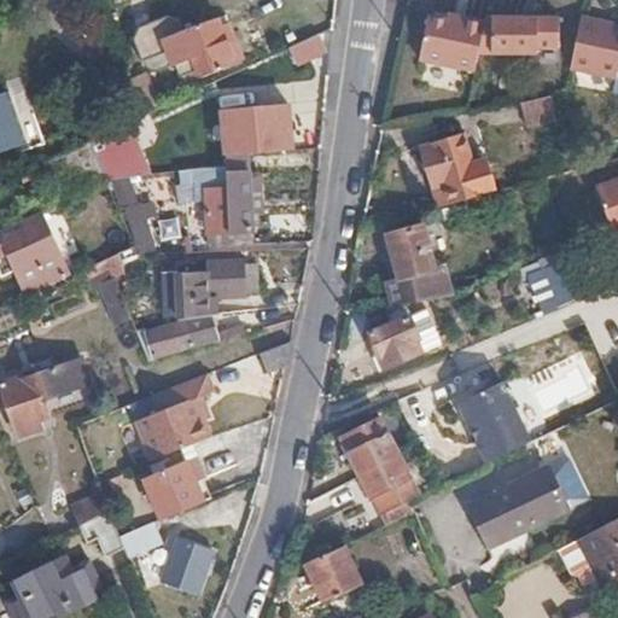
[(561,48),(560,13),(495,15),(495,35),(494,59),(536,58),(536,50),(561,48)]
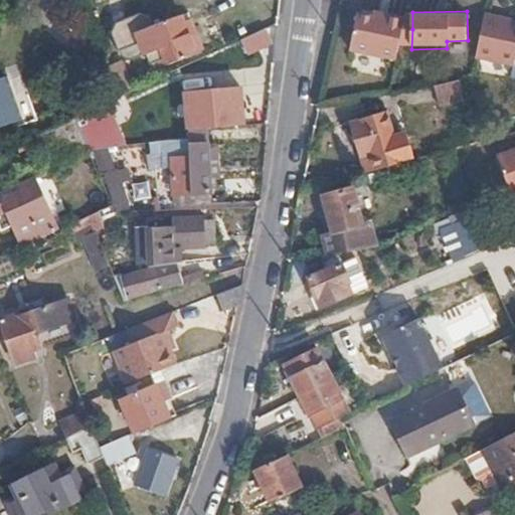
[(374,12),(373,19),(387,20),(388,14),(374,12)]
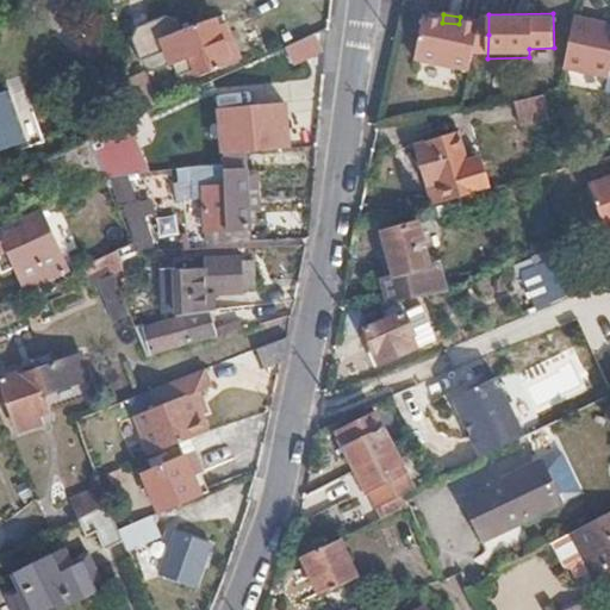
[(489,14),(481,14),(480,18),(480,23),(472,60),(487,58),(489,35),(489,14)]
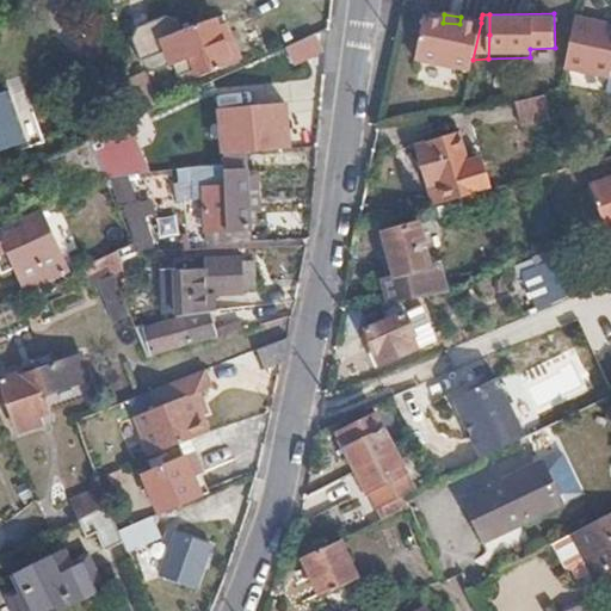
[(134,29),(143,54),(180,41),(172,16),(134,29)]
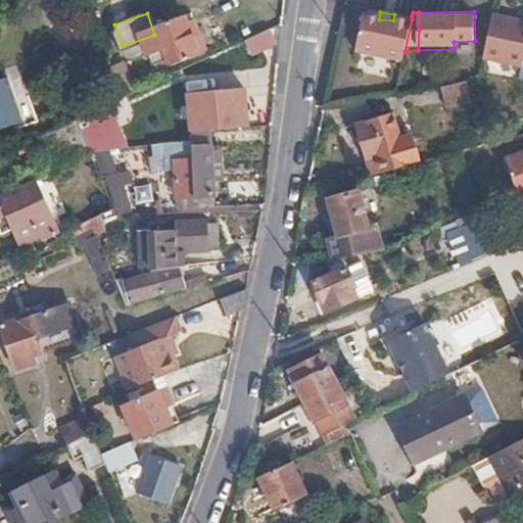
[(191,36),(181,14),(154,25),(169,64),(203,51),(195,34),(191,36)]
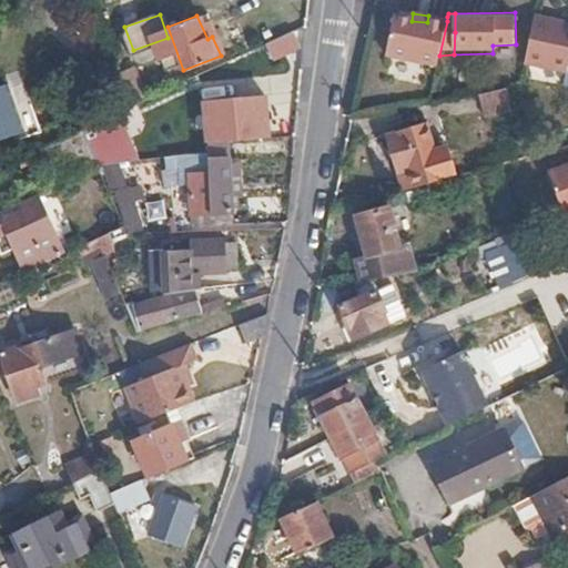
[(388,60),(437,66),(439,56),(447,21),(447,17),(428,16),(427,22),(412,21),(394,20),(388,60)]
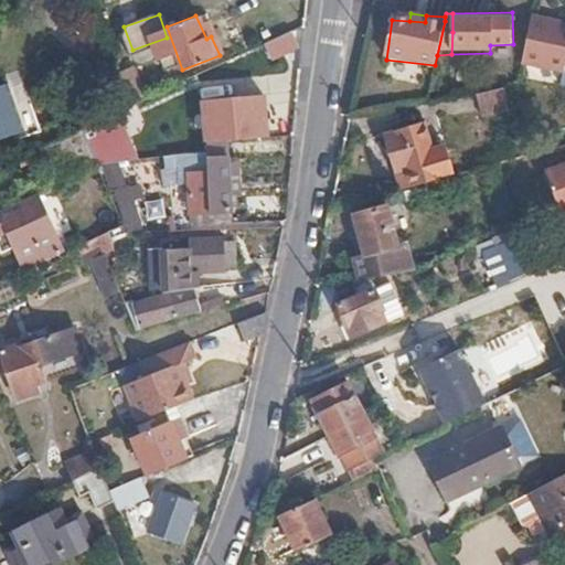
[(524,50),(521,50),(520,56),(562,70),(564,62),(564,22),(541,16),(533,17),(524,50)]
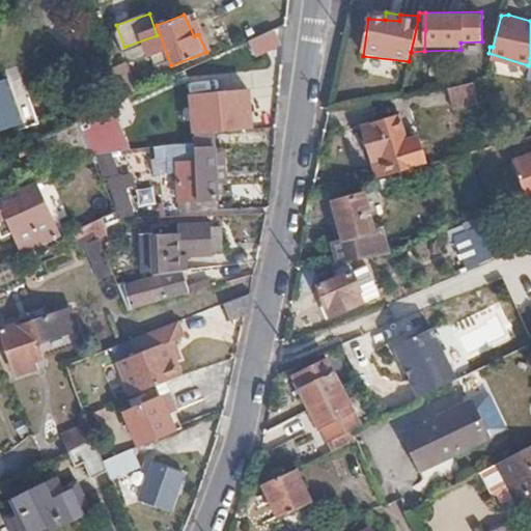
[(278,31),(251,39),(256,56),(283,48),(278,31)]
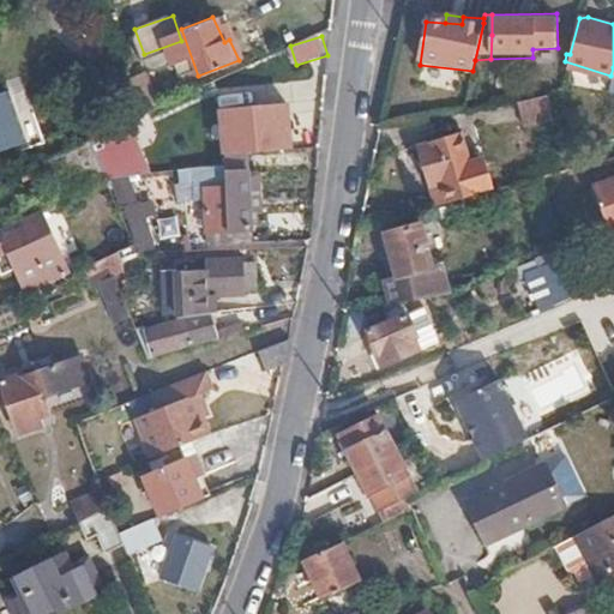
[(142,114),(158,107),(144,71),(127,77),(142,114)]
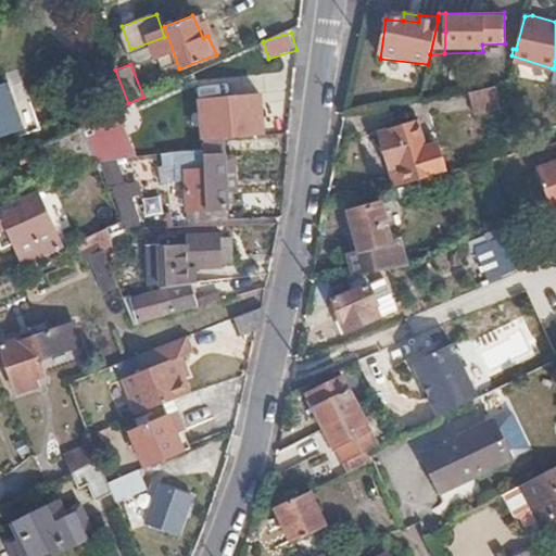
[(0,134),(25,126),(9,80),(0,83),(0,134)]
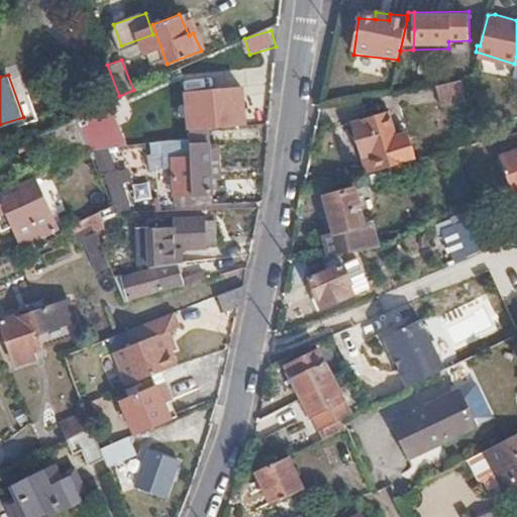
[(461,77),(436,82),(441,103),(467,99),(464,83),(461,77)]
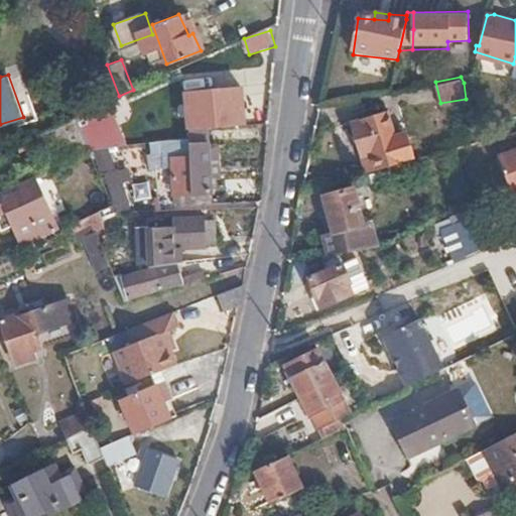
[(185,127),(205,126),(207,96),(187,95),(186,103),(167,101),(164,139),(186,137),(185,127)]
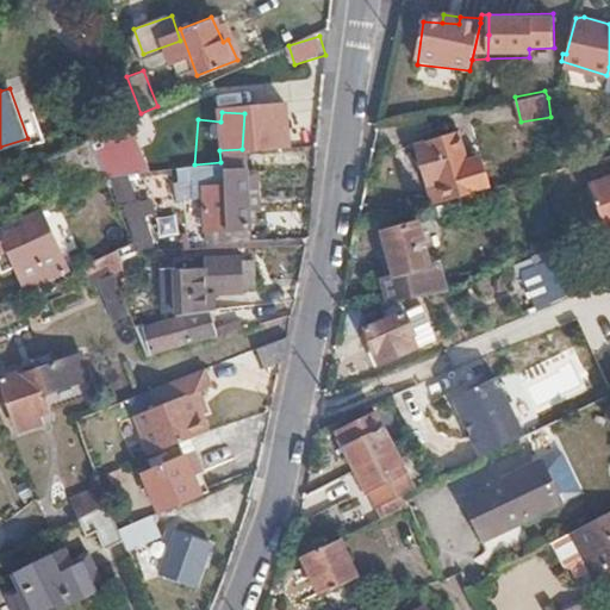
[(440,182),(444,199),(484,188),(487,187),(481,172),(470,173),(466,159),(464,151),(458,131),(414,143),(424,185),(440,182)]
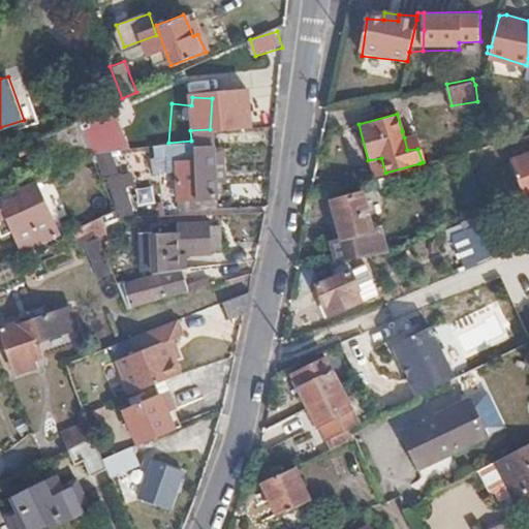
[(89,152),(74,121),(36,138),(50,170),(89,152)]
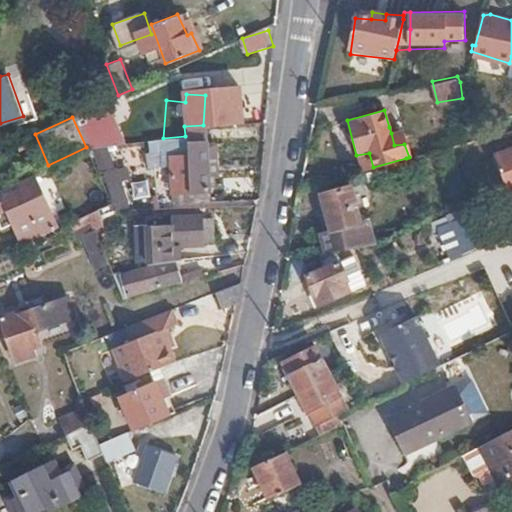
[(210,201),(204,125),(203,125),(184,126),(185,136),(191,201),(210,201)]
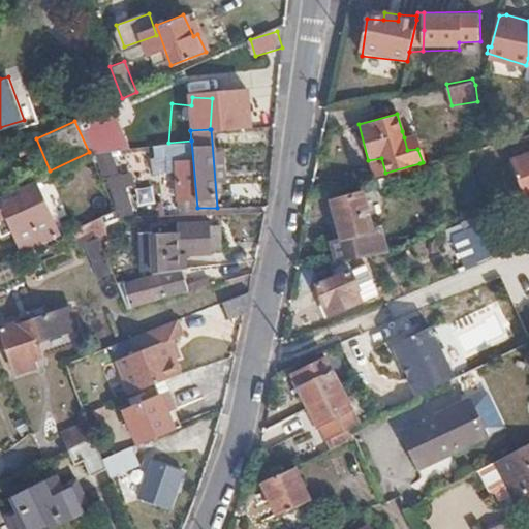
[(407,150),(417,149),(413,135),(412,134),(404,137),(407,150)]
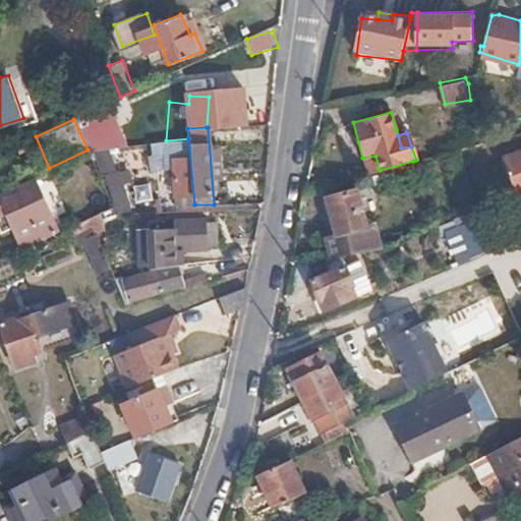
[(194,205),(188,138),(166,140),(157,141),(158,149),(170,148),(175,205),(194,205)]
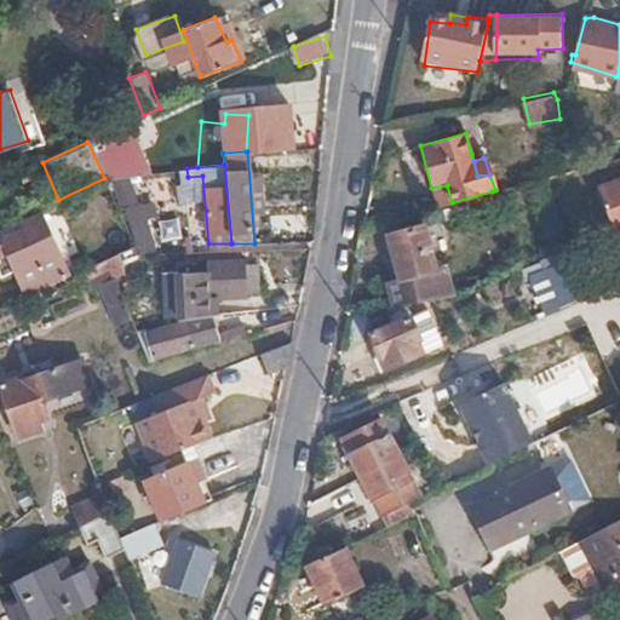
[(141,174),(110,177),(121,210),(138,205),(131,183),(142,178),(141,174)]
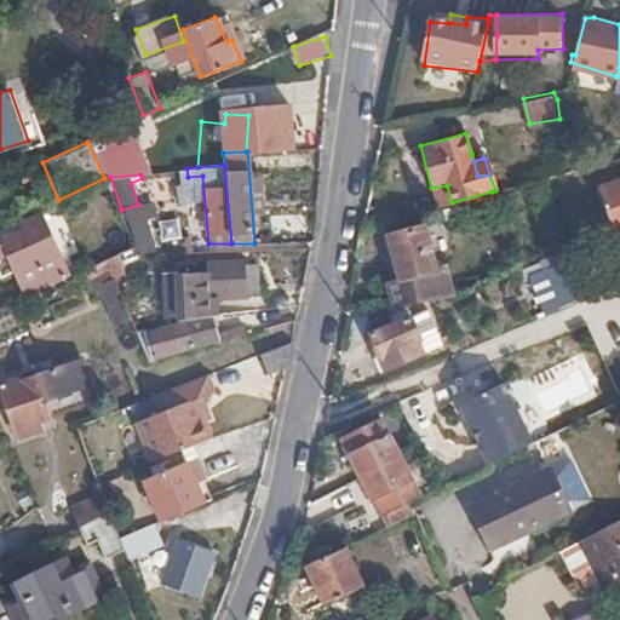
[(431,188),(436,207),(452,202),(447,185),(431,188)]
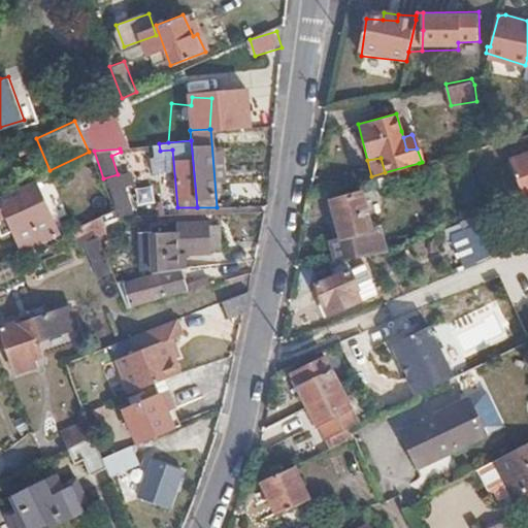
[(527,159),(504,169),(519,205),(527,201),(527,159)]
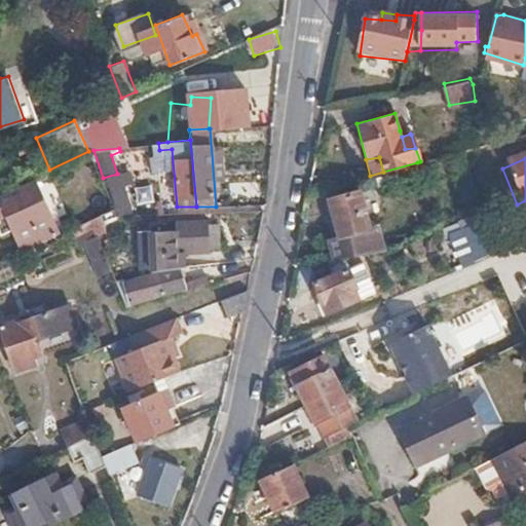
[(34,177),(0,191),(0,224),(4,233),(15,227),(26,250),(60,234),(34,177)]
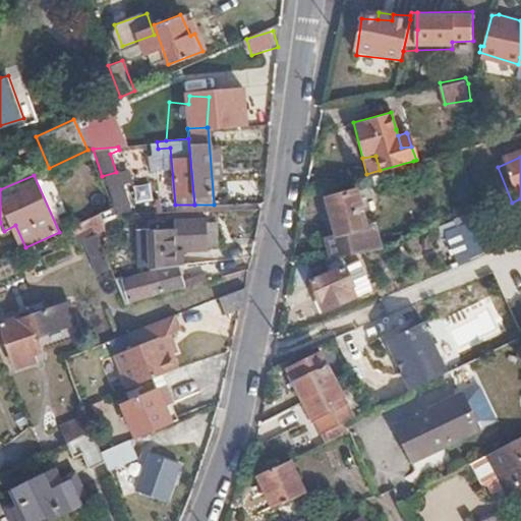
[(106,183),(115,209),(128,206),(119,178),(106,183)]
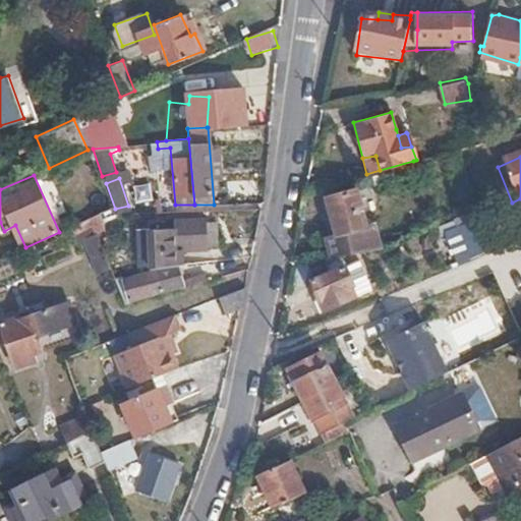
[(334,235),(340,256),(377,252),(367,224),(357,188),(326,197),(337,234),(334,235)]
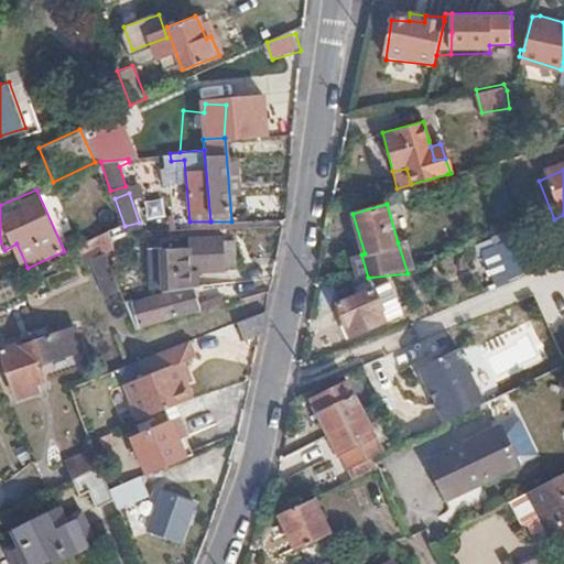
[(167,250),(170,292),(197,288),(196,270),(223,269),(224,264),(235,264),(234,242),(221,242),(221,237),(188,238),(190,249),(167,250)]
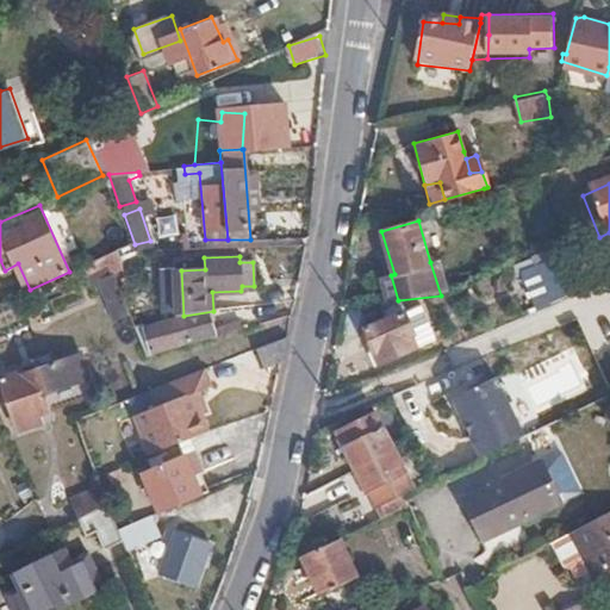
[(430,262),(441,296),(449,294),(450,293),(440,260),(430,262)]
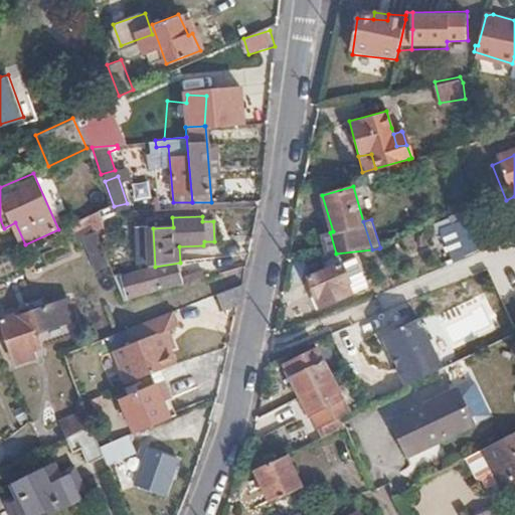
[(100,231),(83,237),(96,271),(112,265),(100,231)]
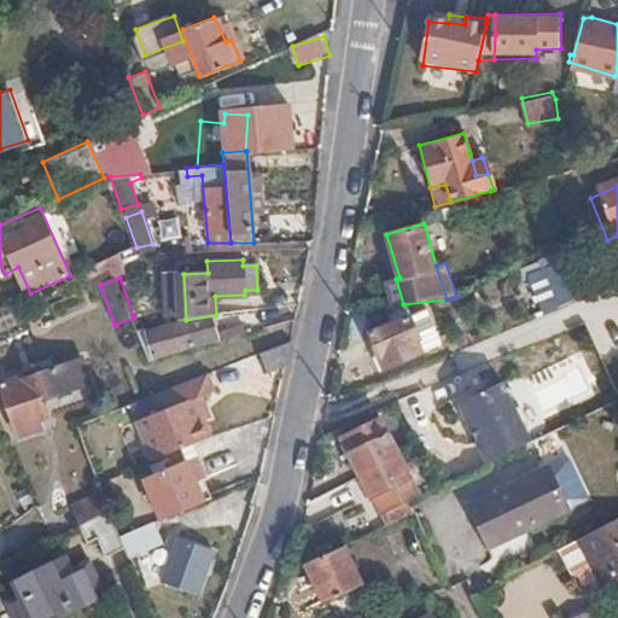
[(386,281),(394,304),(403,304),(396,279),(386,281)]
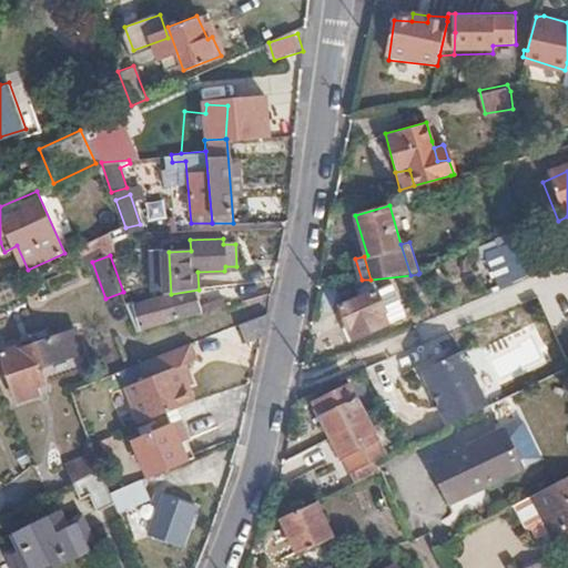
[(384,306),(374,287),(340,304),(356,337),(387,321),(379,308),(384,306)]
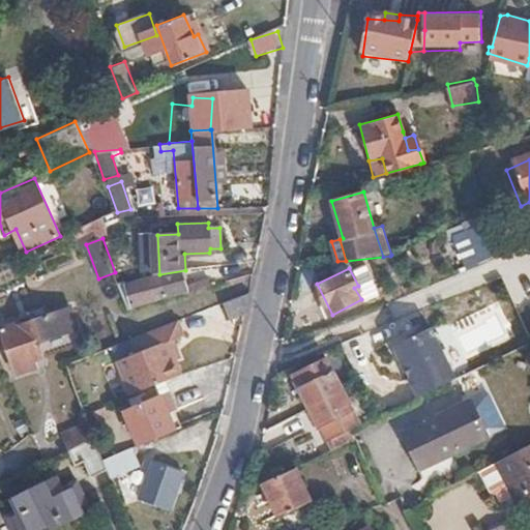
[(183,291),(181,273),(153,276),(126,285),(129,302),(183,291)]
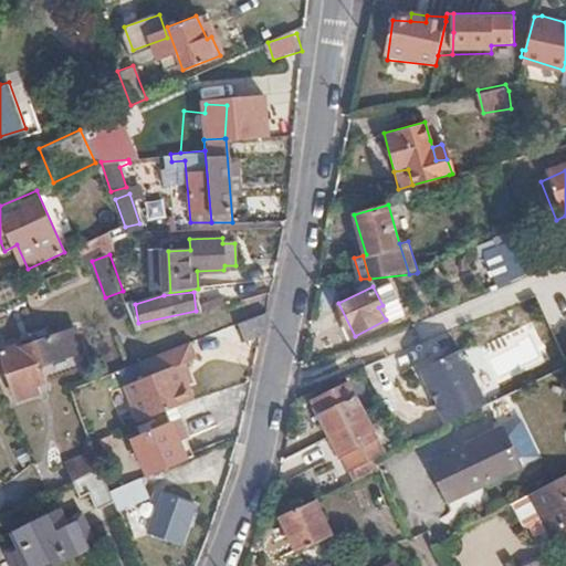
[(242,344),(261,334),(265,312),(234,324),(242,344)]
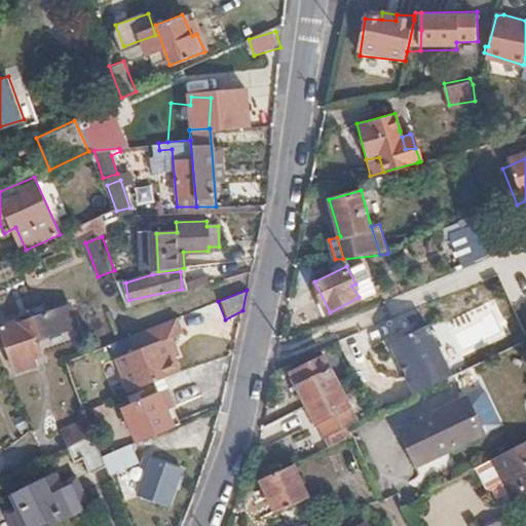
[(83,325),(76,303),(20,322),(20,320),(0,326),(0,329),(15,371),(36,364),(34,357),(45,352),(41,339),(83,325)]
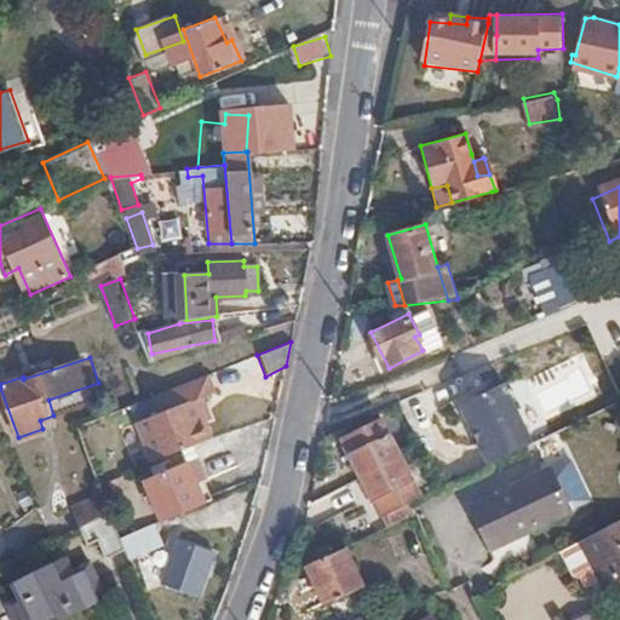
[(212,396),(204,378),(150,399),(158,418),(138,425),(150,463),(210,438),(204,426),(195,403),(200,402),(212,396)]
